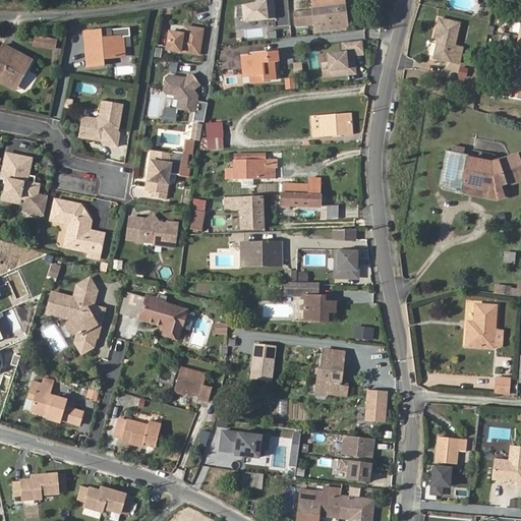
[(265,18),(285,16),(283,0),(263,2),(265,18)]
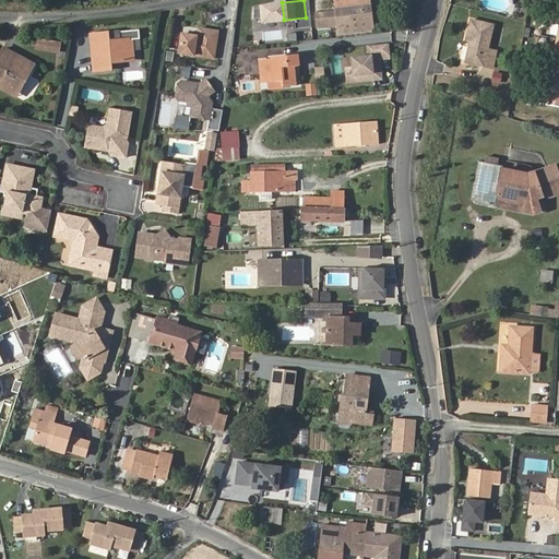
[(339,27),(372,23),(369,0),(334,0),(335,11),(317,13),(317,24),(323,23),(324,28),(339,27)]
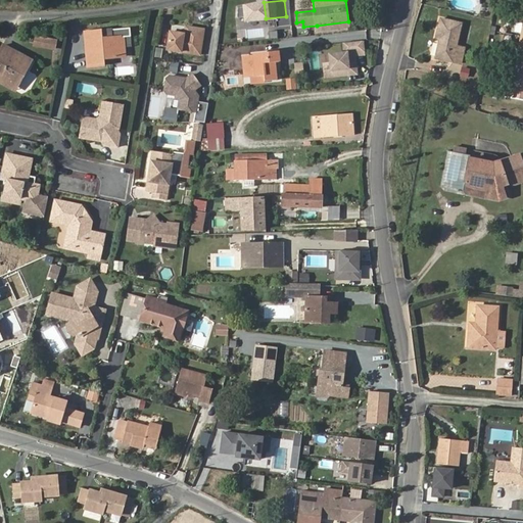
[(246,5),(247,19),(265,18),(264,4),(246,5)]
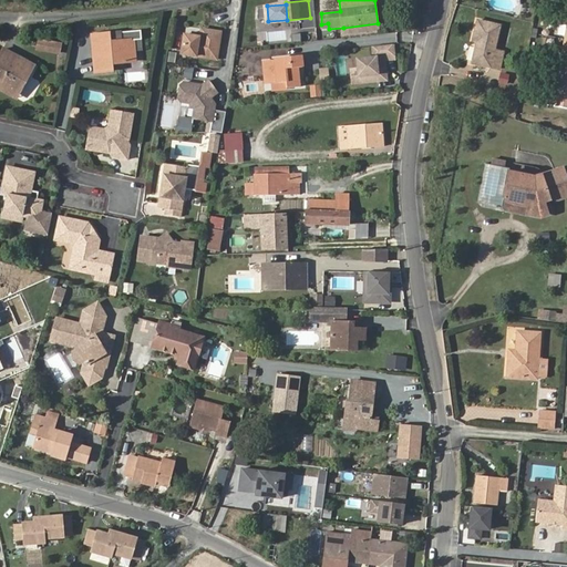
[(566,7),(557,58),(566,59),(566,7)]
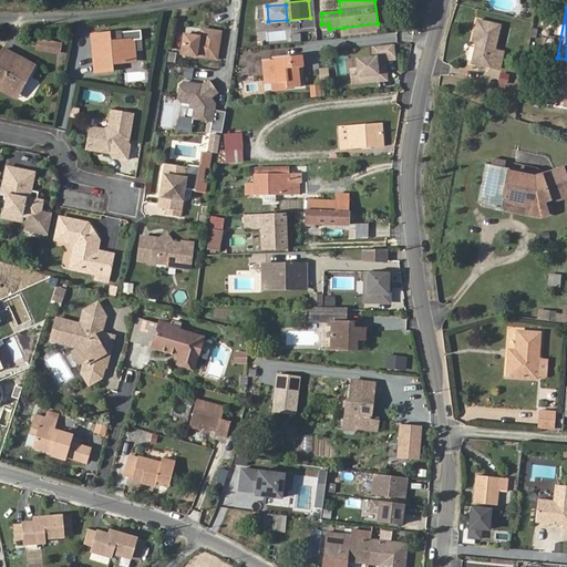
[(255,9),(256,22),(264,22),(263,9),(255,9)]
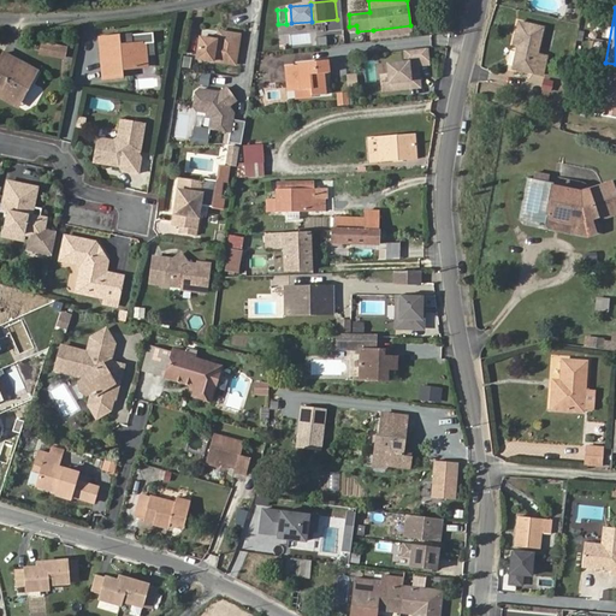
[(410,33),(410,25),(373,30),(373,36),(410,33)]
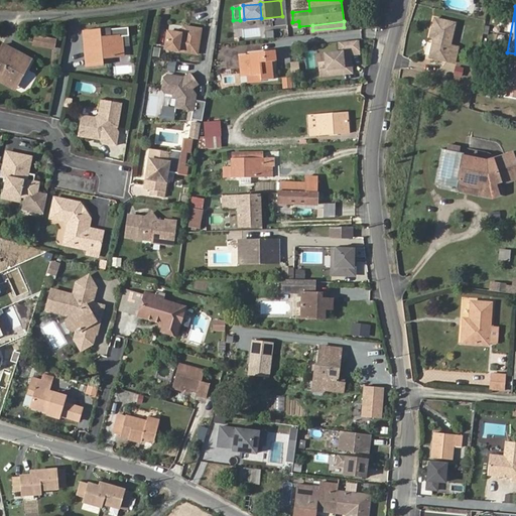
[(430,57),(439,60),(446,24),(434,21),(430,36),(435,37),(430,57)]
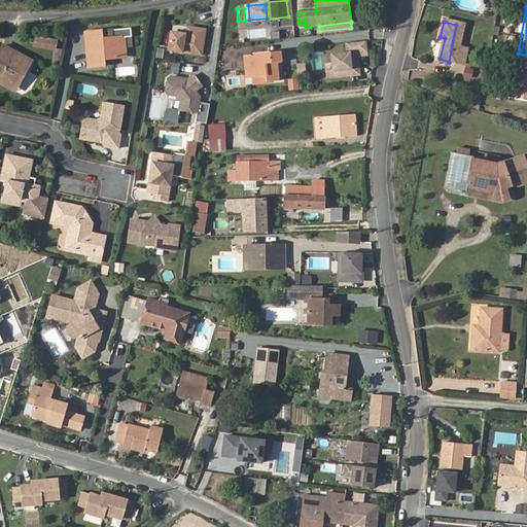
[(456,25),(449,62),(465,65),(469,47),(463,45),(466,28),(456,25)]
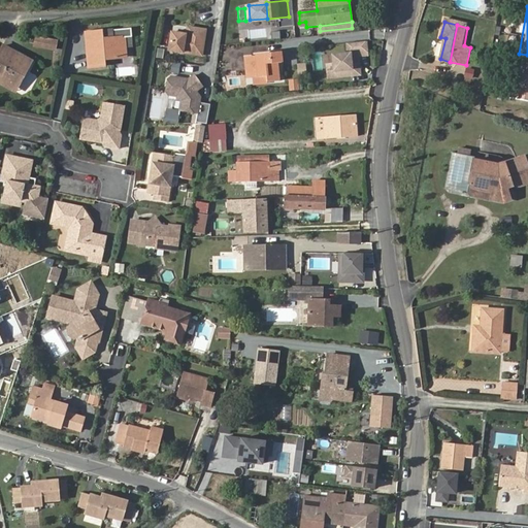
[(170,34),(168,53),(201,58),(205,32),(187,29),(186,36),(170,34)]
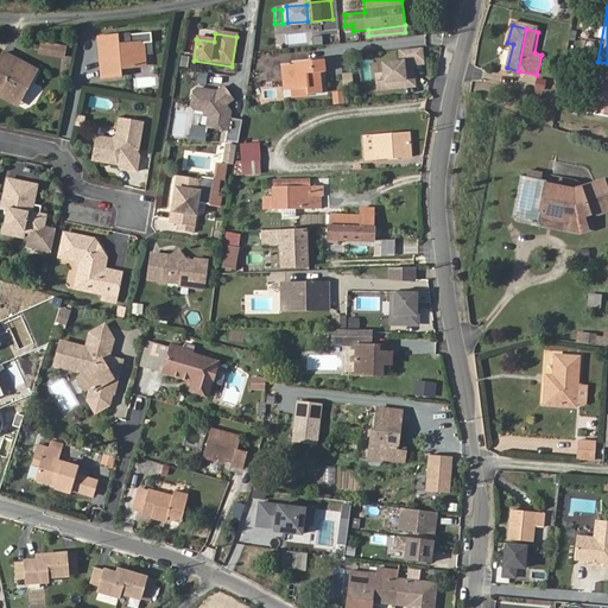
[(103,80),(122,77),(121,71),(146,69),(143,44),(118,46),(116,38),(97,40),(103,80)]
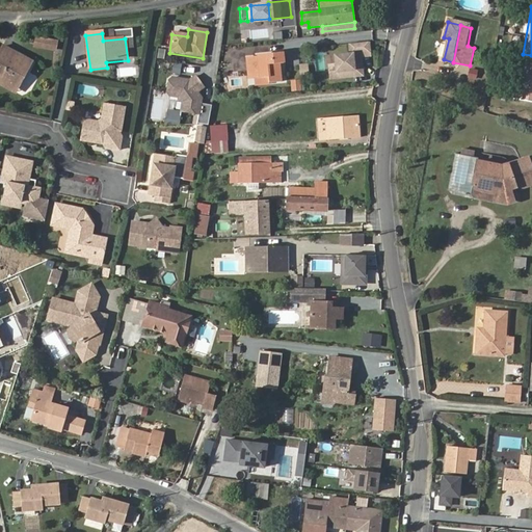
[(35,36),(34,47),(56,51),(58,41),(35,36)]
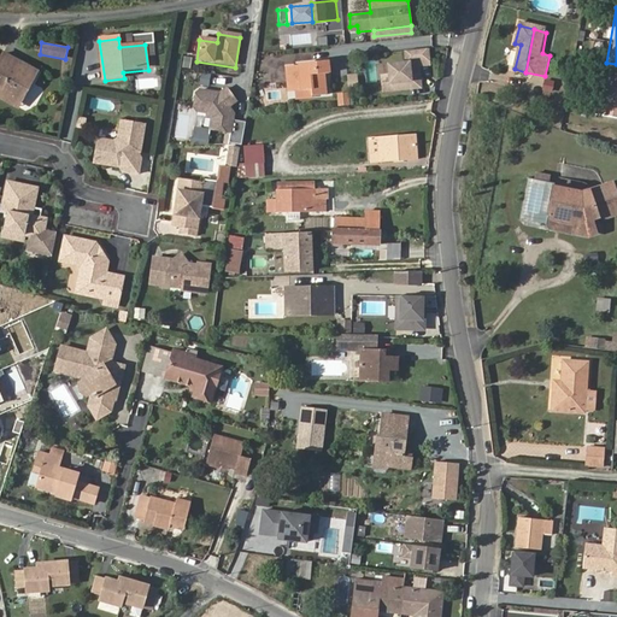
[(430,64),(428,48),(406,51),(407,63),(389,64),(391,75),(392,90),(422,87),(419,65),(430,64)]
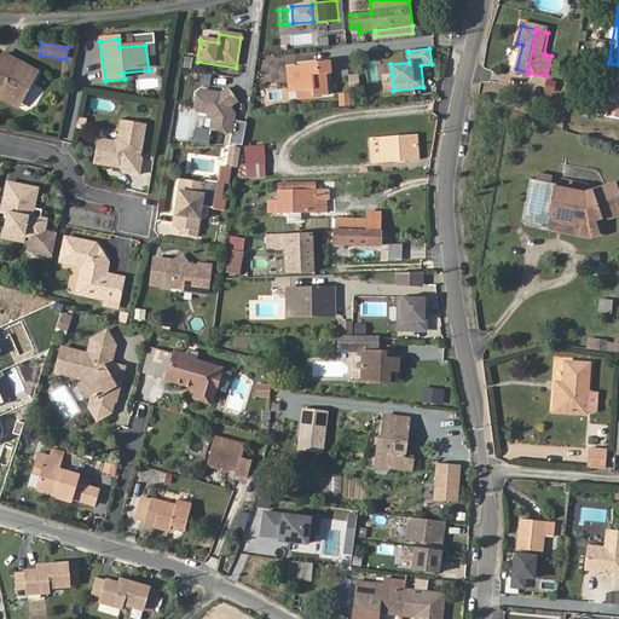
[(29,84),(34,85),(40,74),(6,55),(0,64),(0,97),(16,106),(29,84)]
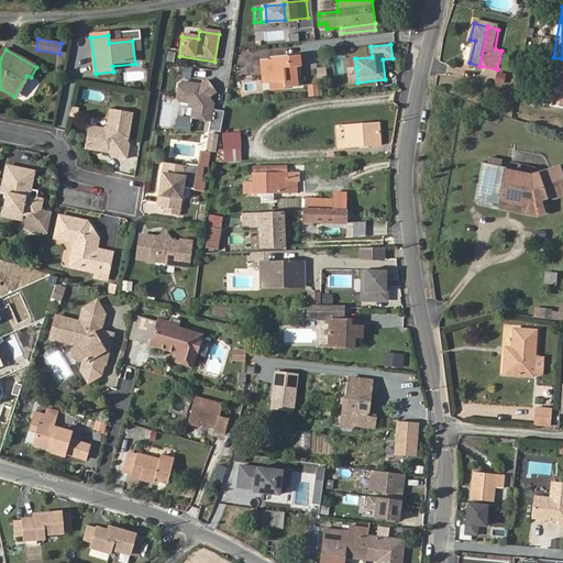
[(286,83),(287,88),(297,87),(295,68),(300,67),(298,55),(287,56),(288,61),(263,63),(265,85),(273,84),(286,83)]
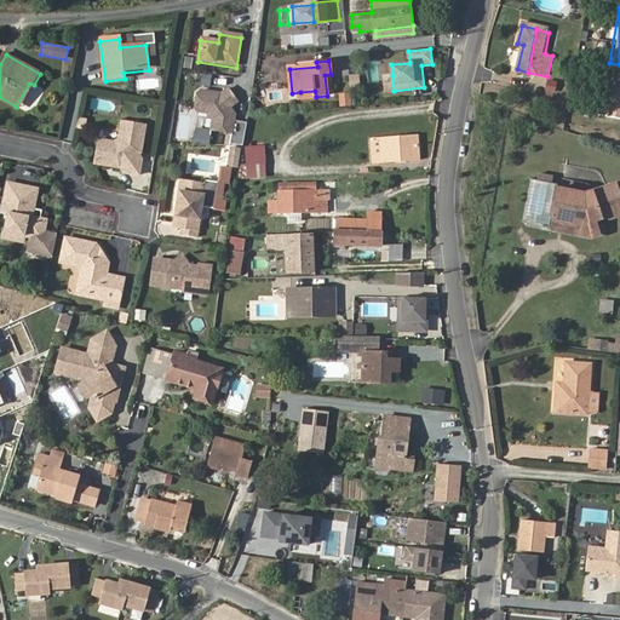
[(619,65),(606,63),(596,119),(619,122),(619,65)]
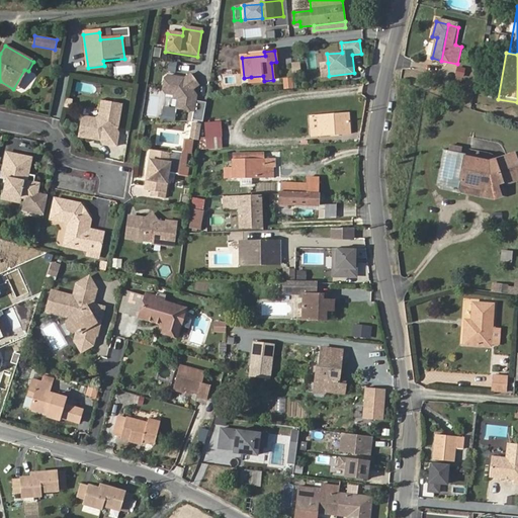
[(464,78),(466,71),(459,69),(457,76),(464,78)]
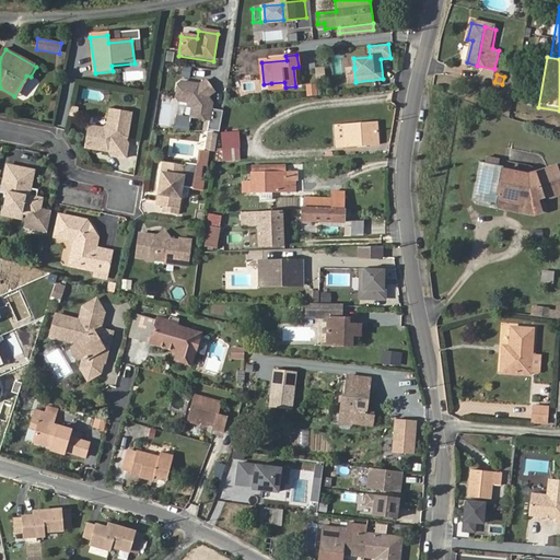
[(19,98),(31,77),(26,76),(14,96),(19,98)]
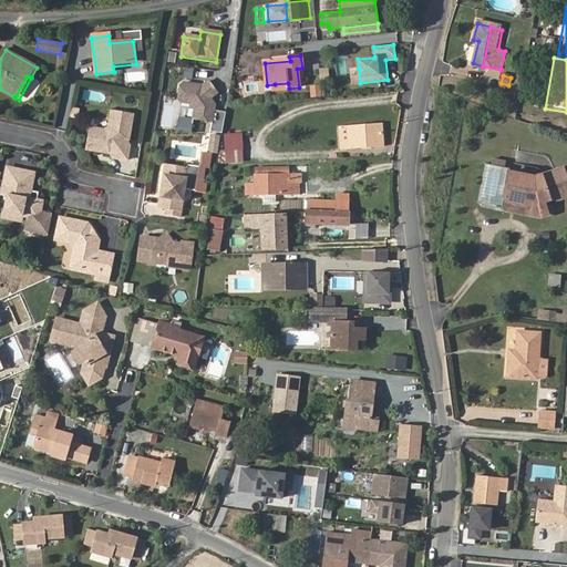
[(207,80),(200,84),(184,82),(179,85),(177,98),(181,102),(189,103),(194,109),(193,117),(212,121),(214,111),(214,104),(209,98),(216,92),(207,80)]
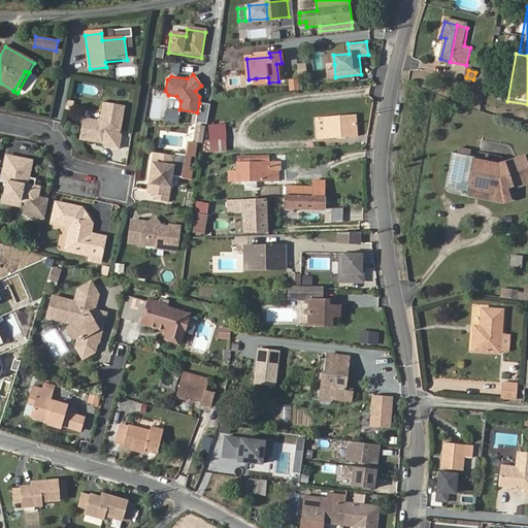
[(204,121),(206,104),(199,103),(197,112),(196,120),(204,121)]
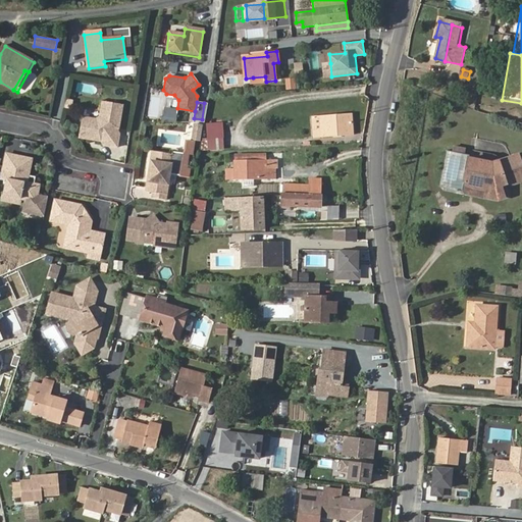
[(204,122),(207,104),(204,103),(202,119),(194,118),(193,122),(204,122)]
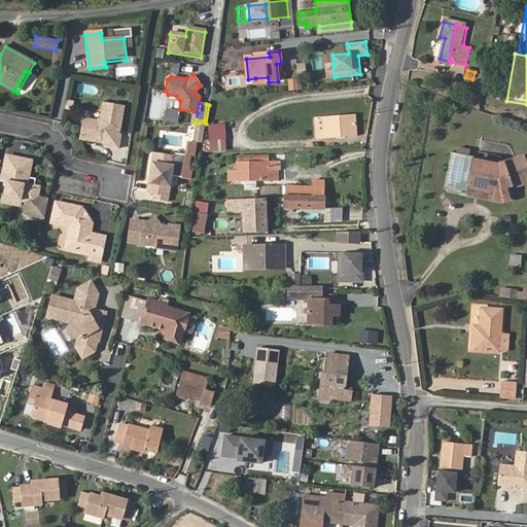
[(97,140),(96,144),(99,144),(104,149),(118,152),(120,138),(117,134),(121,109),(103,106),(101,119),(96,123),(84,120),(80,140),(91,143),(94,140),(97,140)]
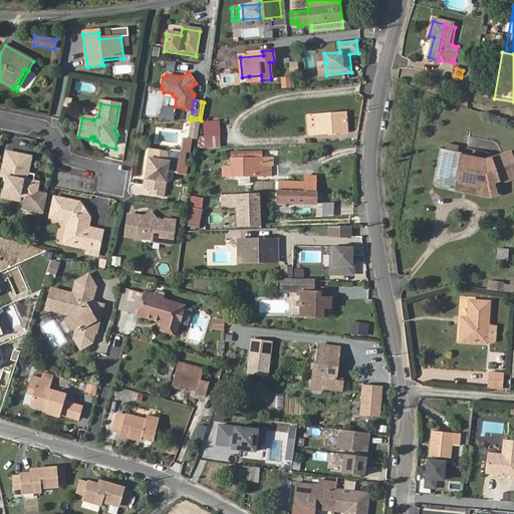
[(348,113),(318,115),(319,136),(331,135),(330,131),(339,131),(339,135),(349,134),(348,113)]
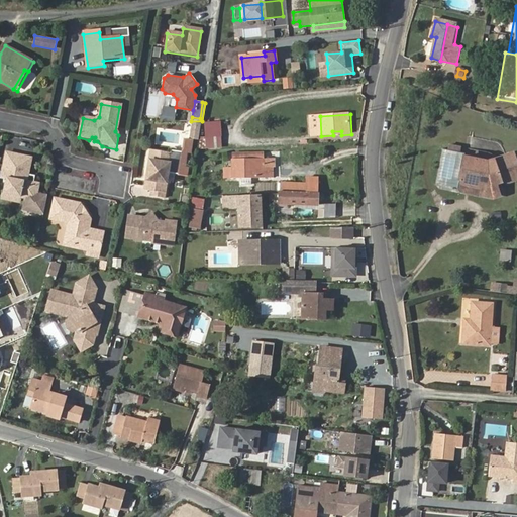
[(320,116),(311,116),(312,137),(321,136),(320,116)]
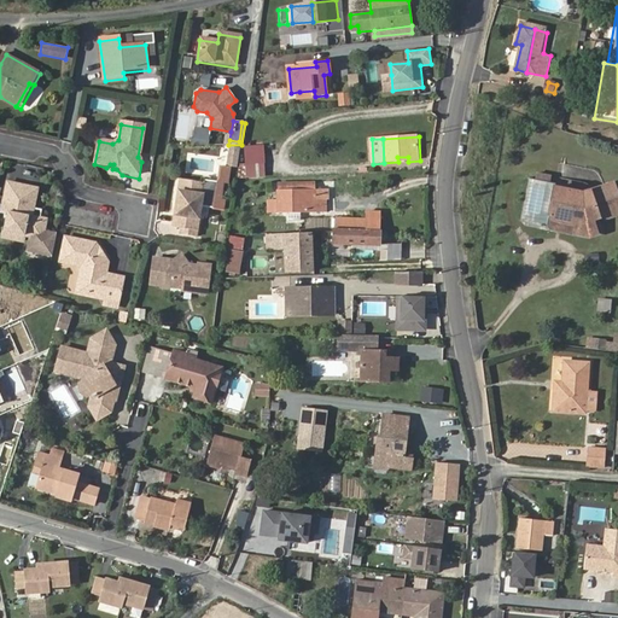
[(244,147),(246,179),(264,176),(262,146),(244,147)]
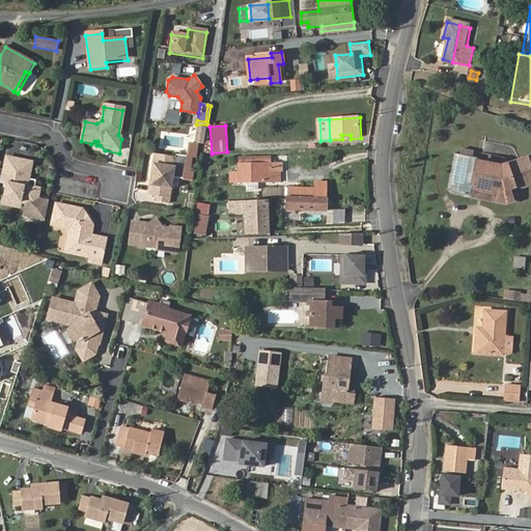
[(206,128),(198,127),(195,143),(204,144),(206,128)]
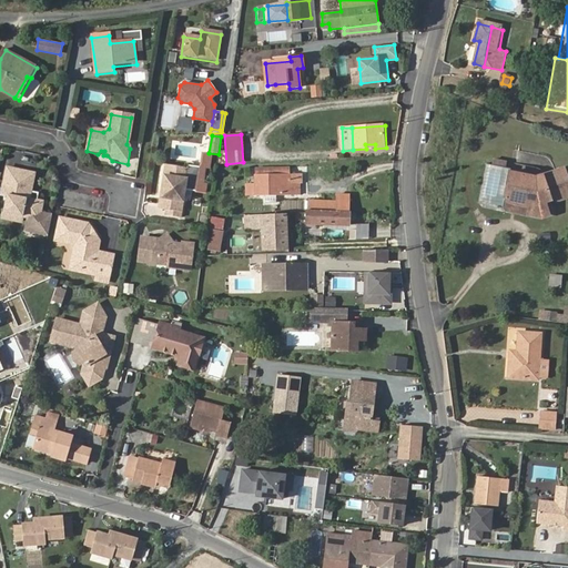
[(179,217),(179,214),(186,171),(164,168),(158,210),(162,211),(161,214),(179,217)]
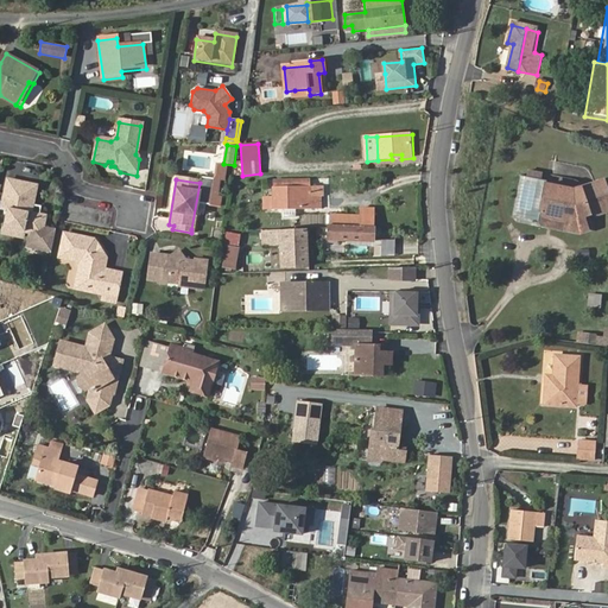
[(538,216),(543,183),(526,179),(518,211),(538,216)]
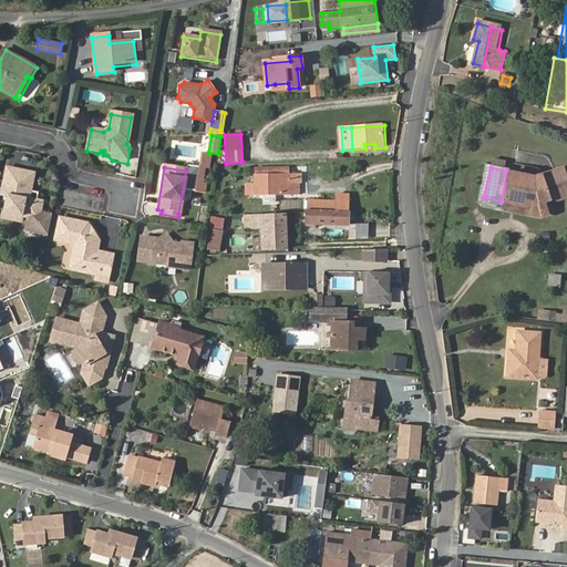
[(23,194),(28,194),(31,174),(6,169),(2,187),(8,188),(7,197),(3,214),(20,217),(38,220),(41,203),(27,199),(22,199),(23,194)]
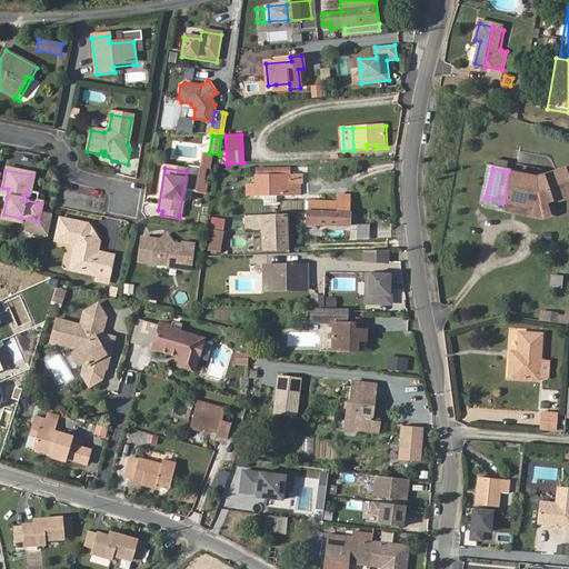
[(505,202),(512,176),(512,172),(508,171),(503,202),(505,202)]
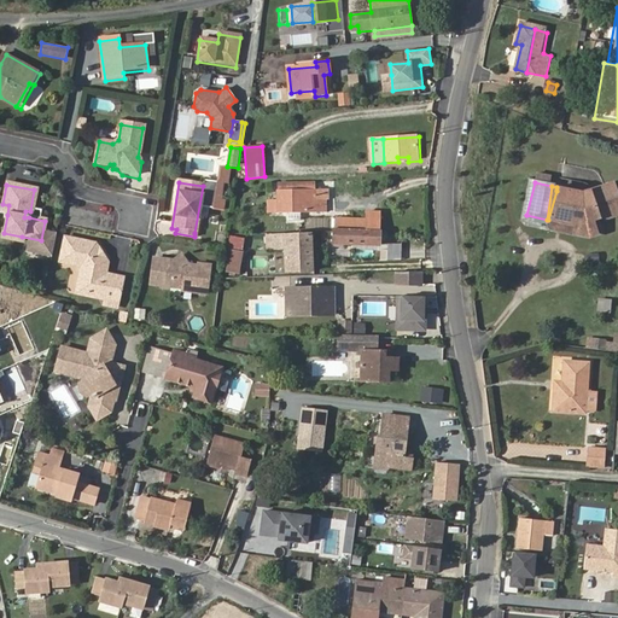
[(617,194),(616,187),(602,192),(598,223),(611,223),(617,220),(617,194)]
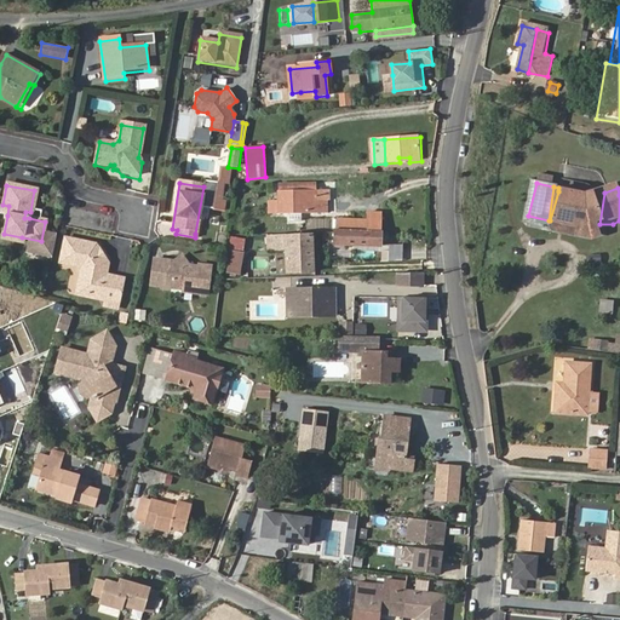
[(328,189),(317,190),(319,199),(327,200),(329,199),(328,189)]
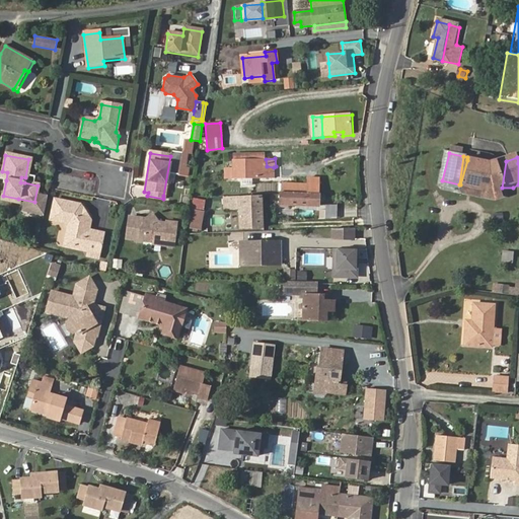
[(266,159),(265,159),(233,159),(234,178),(274,177),(274,167),(267,166),(266,159)]
